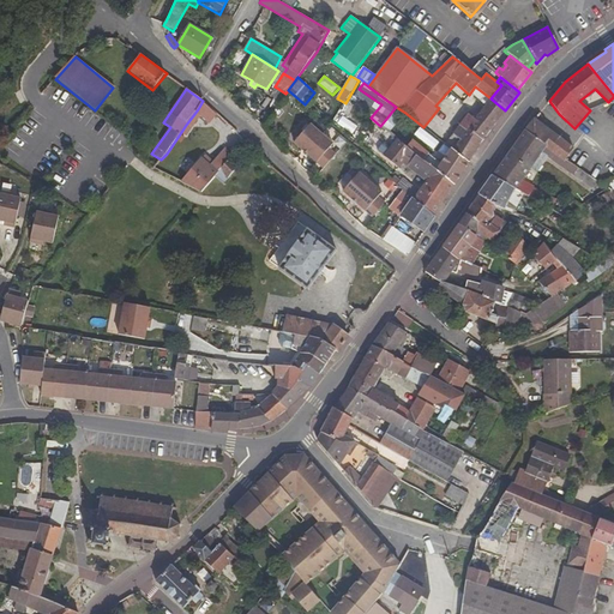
[(494,126),(505,110),(491,98),(474,119),(468,114),(452,133),(461,140),(453,150),(469,162),(473,156),(483,140),(494,126)]
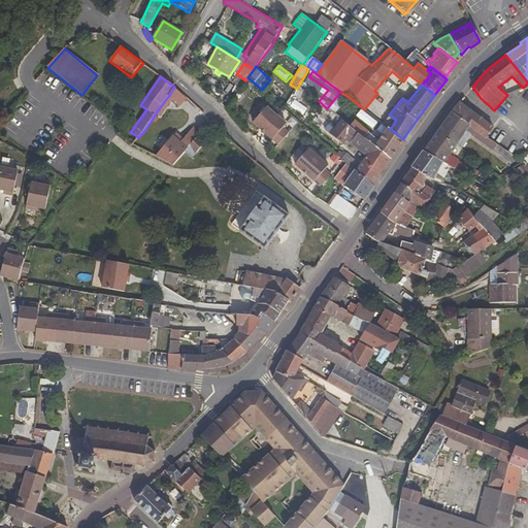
[(349,97),(340,92),(327,108),(335,114),(349,97)]
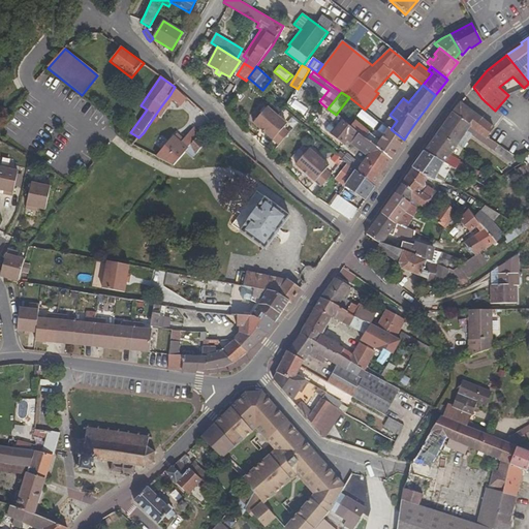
[(165,112),(175,97),(170,94),(160,107),(165,112)]
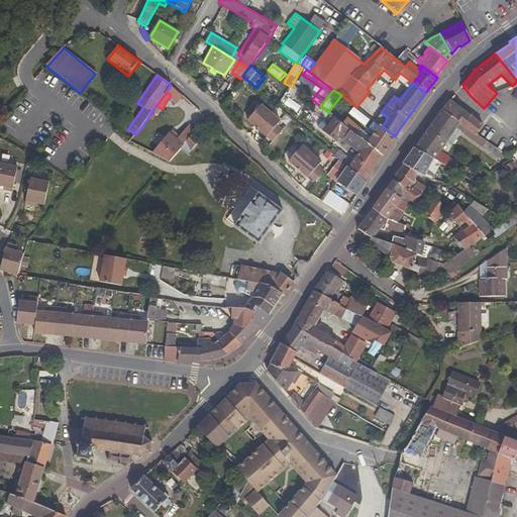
[(292,105),(293,99),(284,96),(282,103),(292,105)]
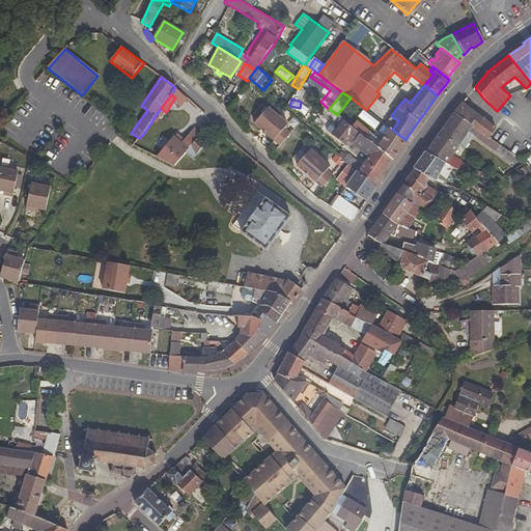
[(462,103),(454,113),(488,138),(496,129),(462,103)]
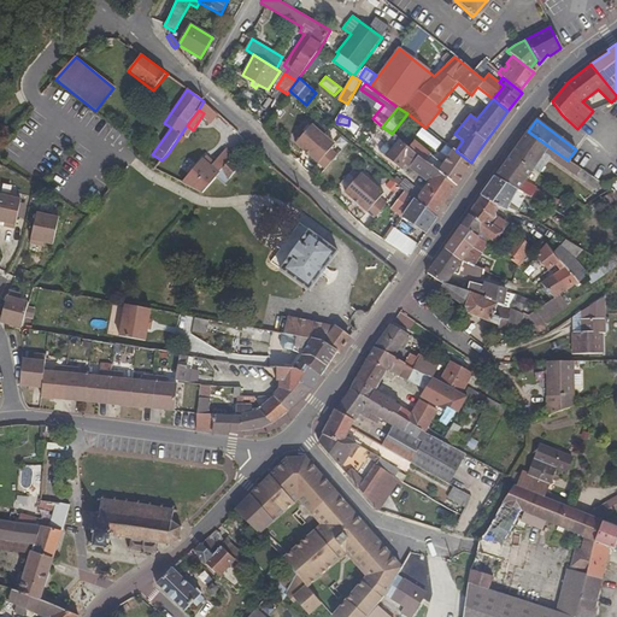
[(311,125),(295,144),(318,163),(334,145),(311,125)]
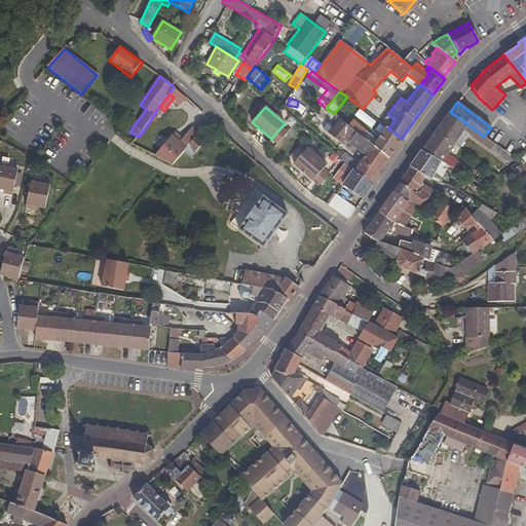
[(494,145),(484,137),(450,112),(436,130),(454,145),(464,132),(468,136),(490,150),(494,145)]
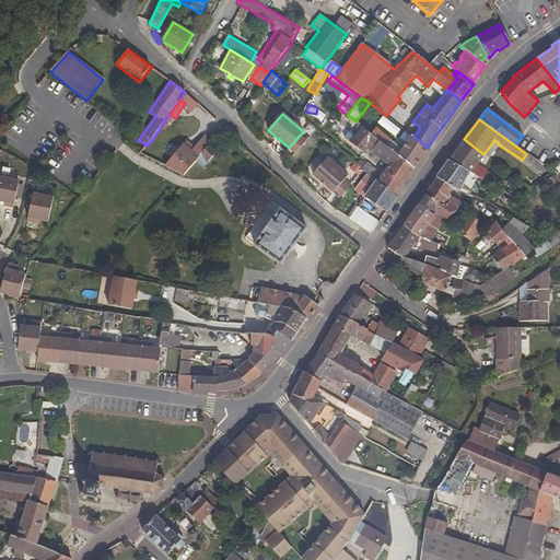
[(336,130),(339,128),(330,120),(324,128),(330,133),(335,129),(336,130)]
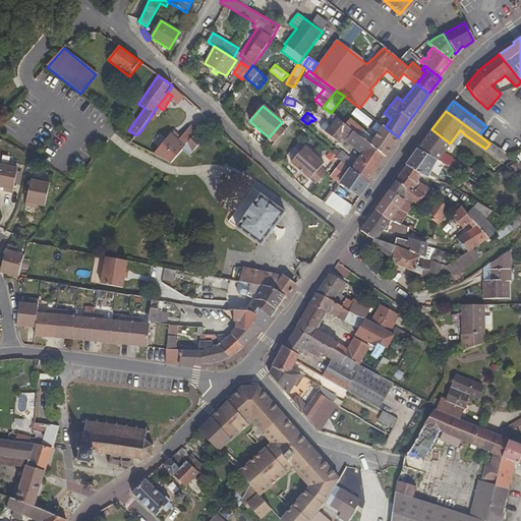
[(385,127),(391,119),(384,113),(378,121),(383,125),(385,127)]
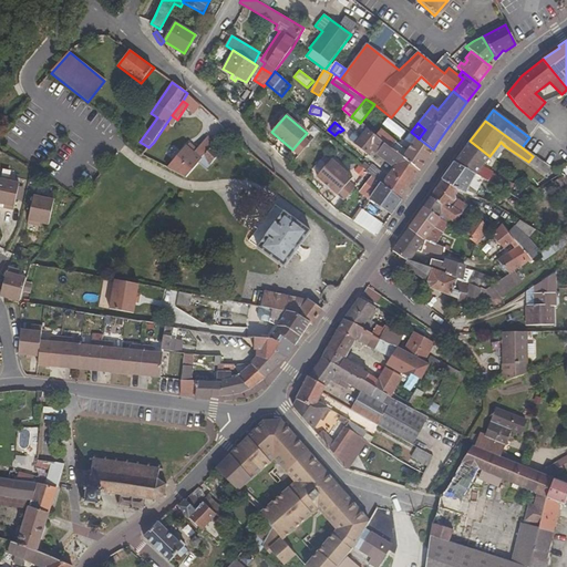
[(416,136),(406,150),(373,124),(368,130),(420,171),(434,151),(433,150),(419,138),(416,136)]
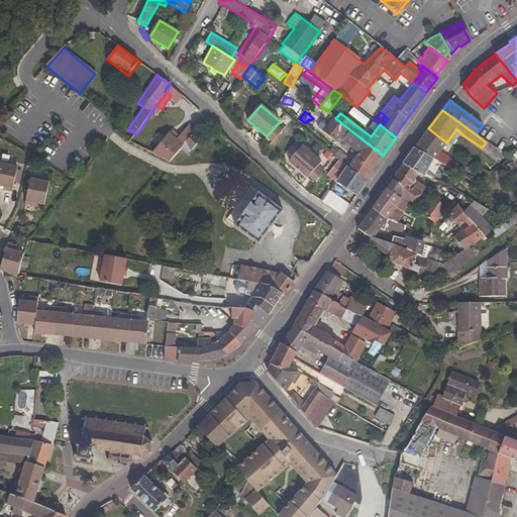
[(334,117),(333,119),(327,126),(322,122),(317,128),(333,142),(338,136),(357,152),(350,164),(344,159),(346,156),(338,148),(335,151),(332,147),(329,150),(333,154),(336,157),(348,167),(366,182),(369,177),(376,167),(383,156),(335,118),(334,117)]
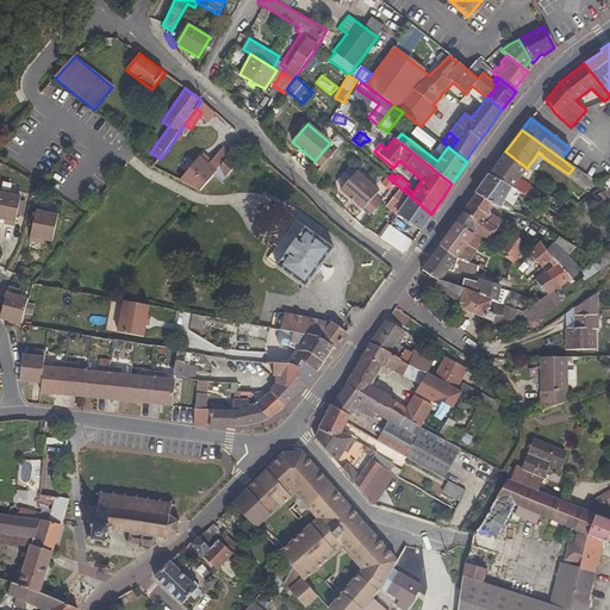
[(223,147),(209,165),(200,159),(181,181),(200,191),(229,156),(231,154),(223,147)]
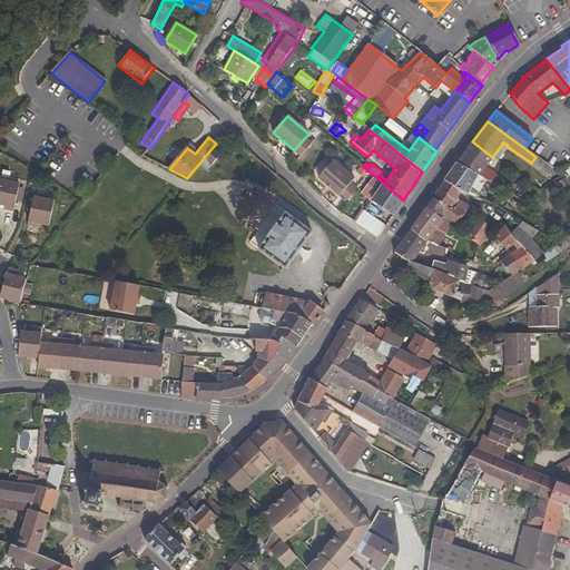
[(478,175),(492,157),(472,141),(457,164),(478,175)]
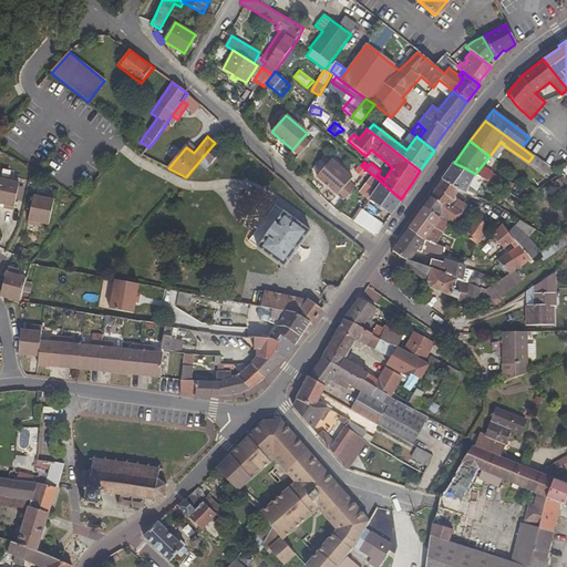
[(495,161),(505,146),(501,142),(490,156),(495,161)]
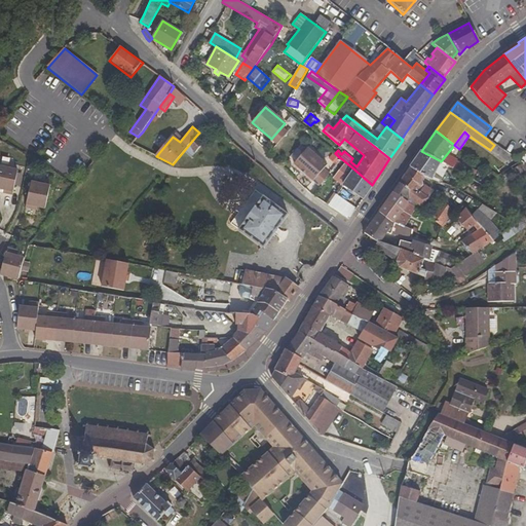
[(181,172),(205,141),(197,135),(173,164),(181,172)]
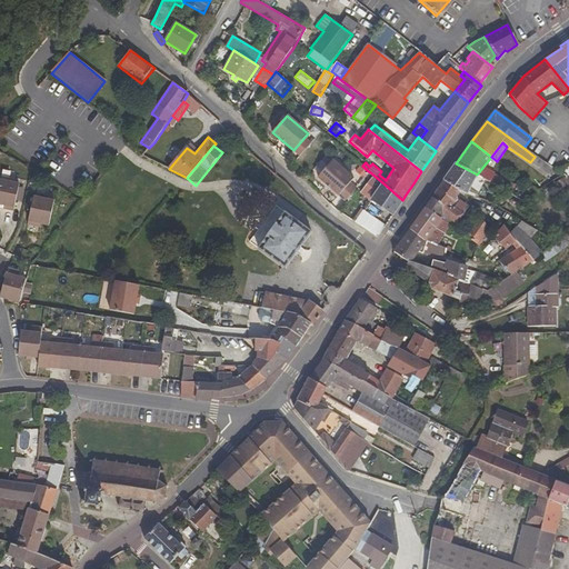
[(555,170),(535,157),(530,162),(550,177),(555,170)]
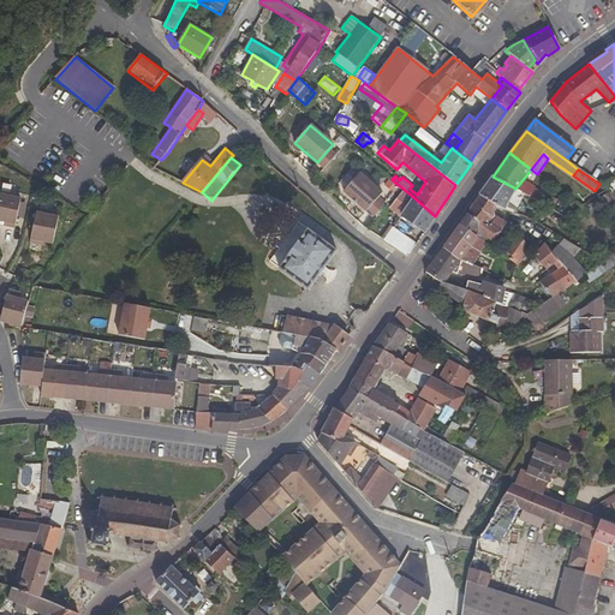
[(359,173),(342,191),(365,213),(382,195),(359,173)]
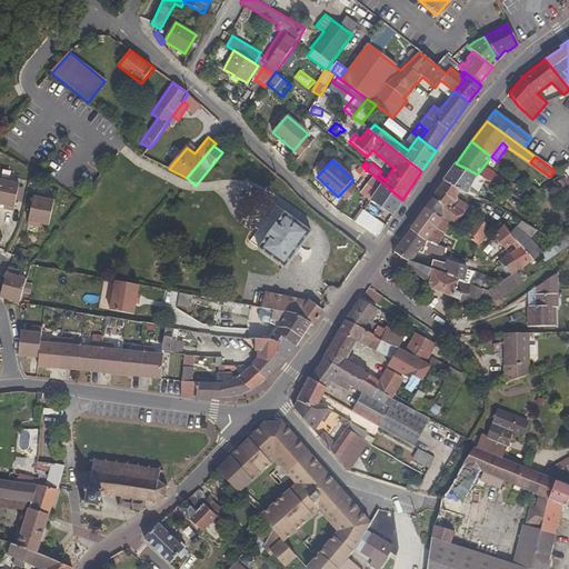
[(467,193),(477,175),(456,163),(443,180),(461,190),(467,193)]
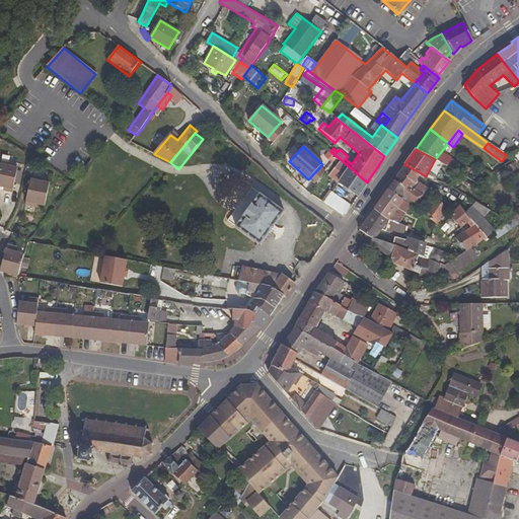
[(338,157),(330,151),(324,157),(331,163),(338,157)]
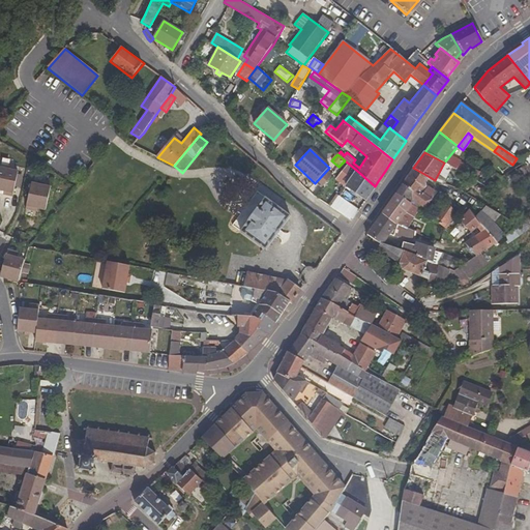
[(454,162),(451,167),(468,176),(471,170),(454,162)]
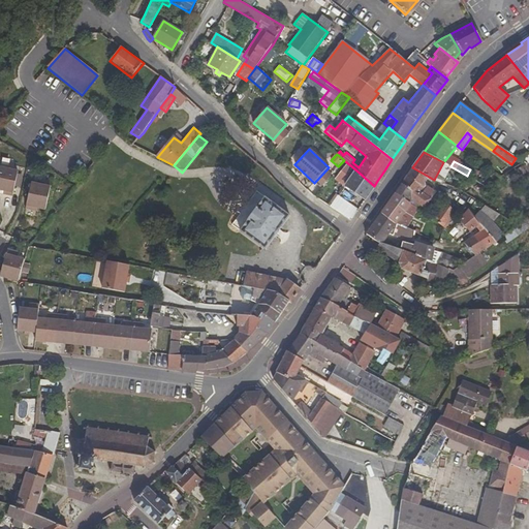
[(450,166),(443,162),(434,180),(441,183),(450,166)]
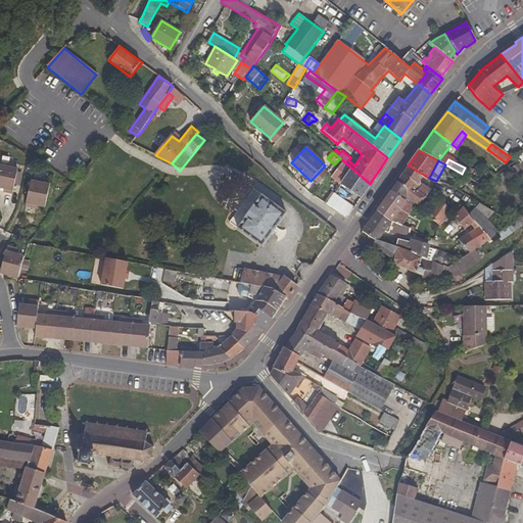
[(13,193),(18,169),(0,164),(0,187),(5,188),(4,191),(13,193)]
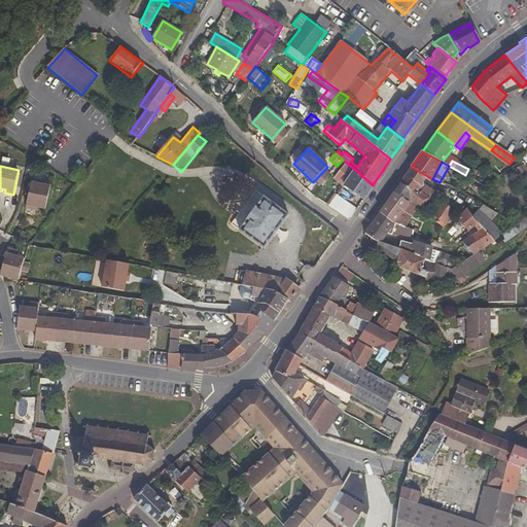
[(422,183),(427,176),(411,167),(399,183),(415,194),(418,189),(429,199),(433,191),(422,183)]
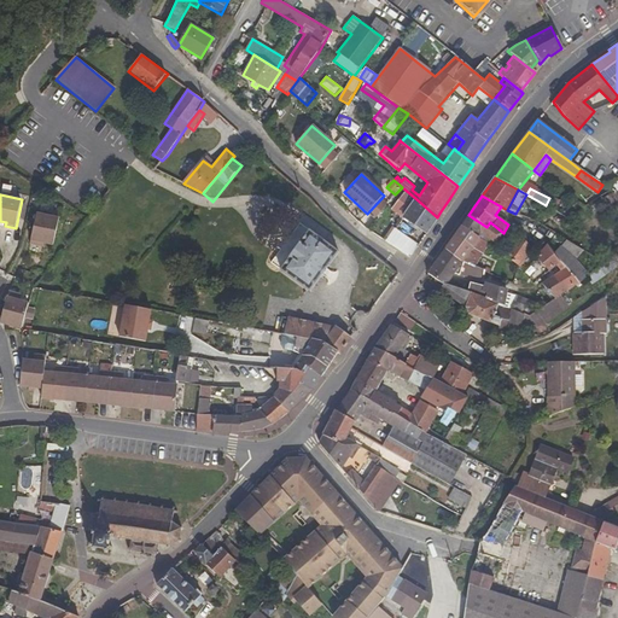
[(438,219),(437,217),(417,199),(402,217),(427,234),(438,219)]
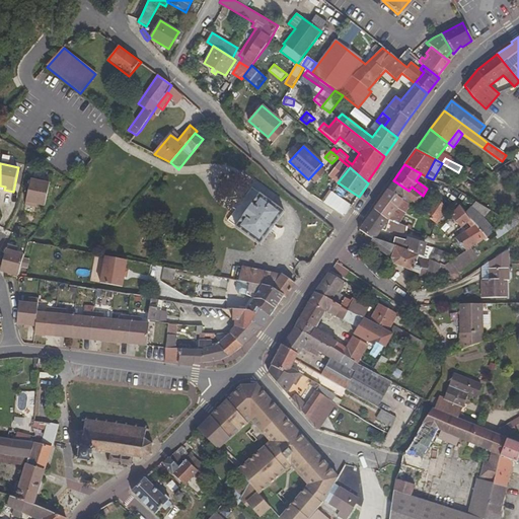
[(503,169),(496,173),(499,180),(507,175),(503,169)]
